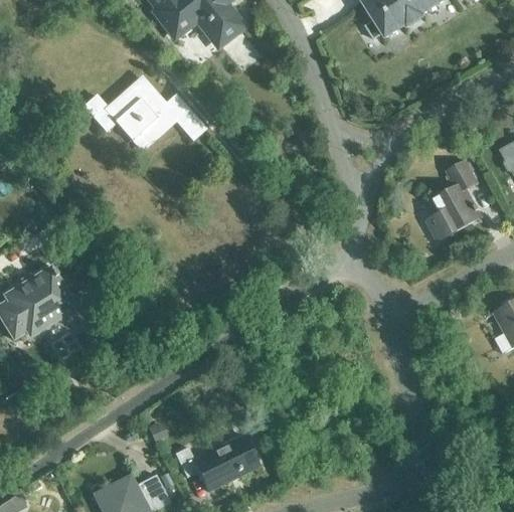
[(149,0),(156,8),(153,11),(173,36),(193,20),(197,25),(199,24),(214,44),(218,41),(220,42),(222,41),(220,39),(233,29),(235,31),(237,29),(235,28),(240,24),(222,2),(225,0),(149,0)]
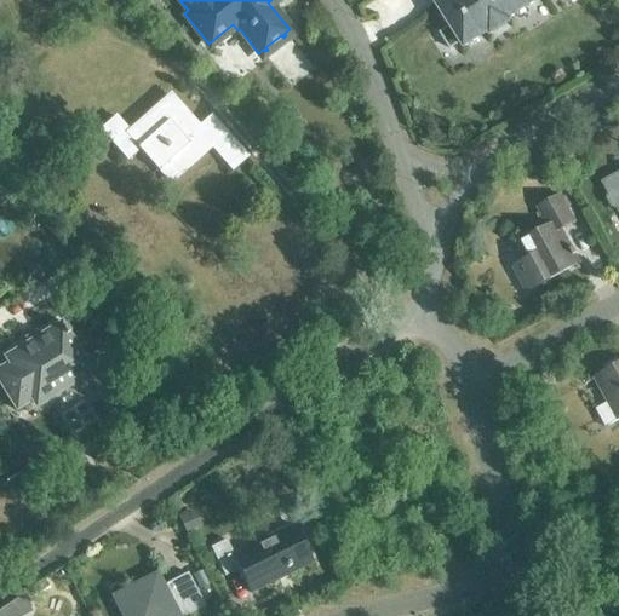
[(439,0),(435,3),(450,24),(439,30),(448,46),(459,40),(463,45),(487,29),(488,33),(510,18),(509,16),(533,0),(439,0)]
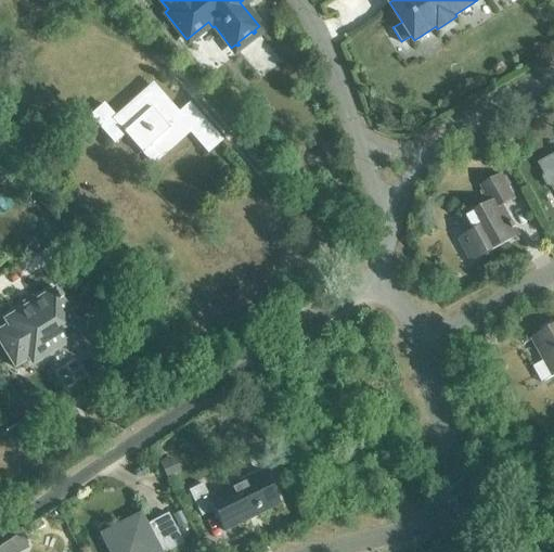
[(187,103),(175,113),(149,84),(114,116),(102,103),(89,114),(112,140),(124,130),(149,157),(185,125),(205,146),(216,136),(187,103)]
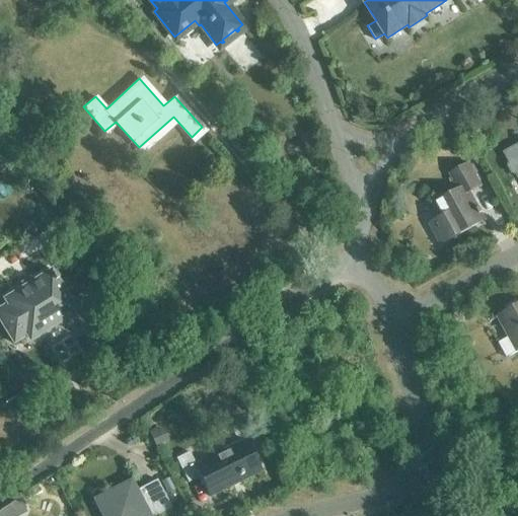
[(517,141),(502,150),(508,160),(506,165),(510,171),(514,172),(516,176),(517,175),(517,141)]
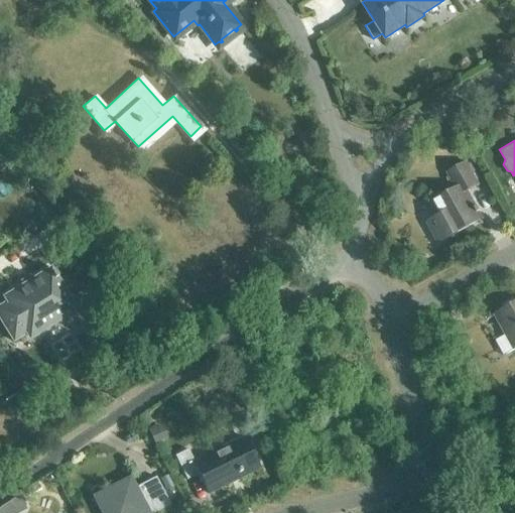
[(426,221),(437,242),(482,218),(466,189),(478,182),(466,160),(446,170),(456,186),(431,201),(438,214),(426,221)]
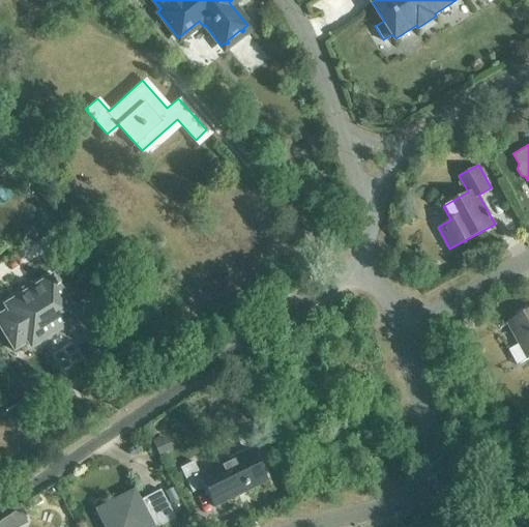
[(72,304),(70,305),(51,272),(2,302),(5,309),(0,311),(0,329),(11,348),(25,340),(27,343),(42,332),(45,335),(59,326),(61,329),(81,317),(72,304)]
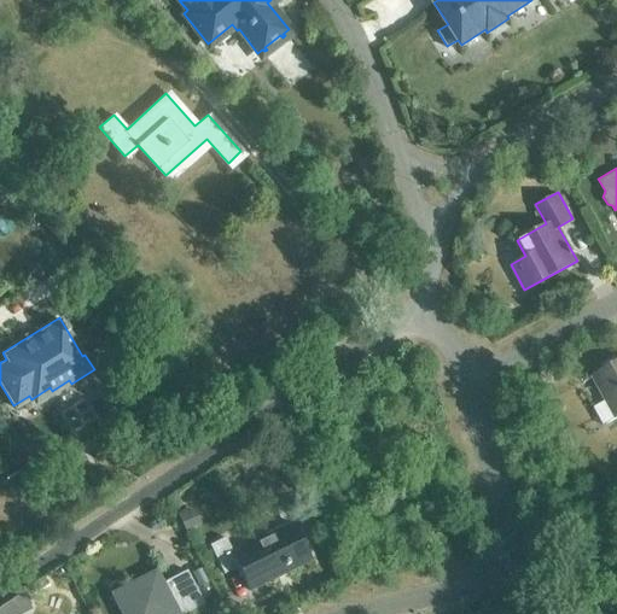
[(616,358),(591,374),(605,398),(593,405),(603,424),(616,414),(616,358)]
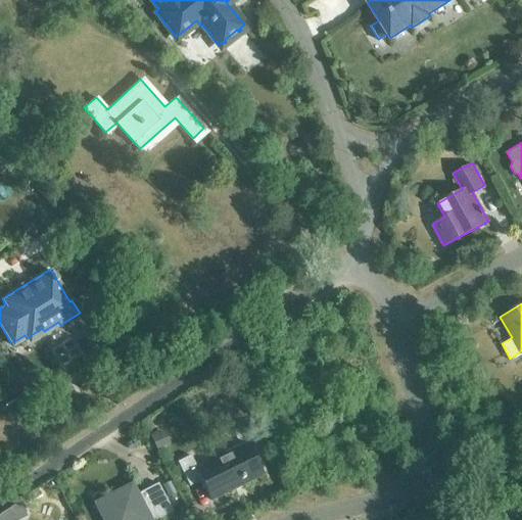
[(210,499),(261,474),(245,441),(196,466),(190,454),(176,460),(188,484),(200,478),(210,499)]
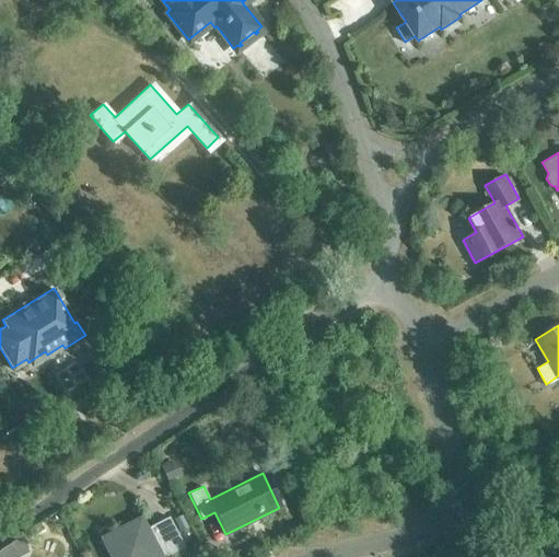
[(167,515),(147,526),(141,514),(99,535),(109,556),(163,556),(164,556),(184,546),(167,515)]
